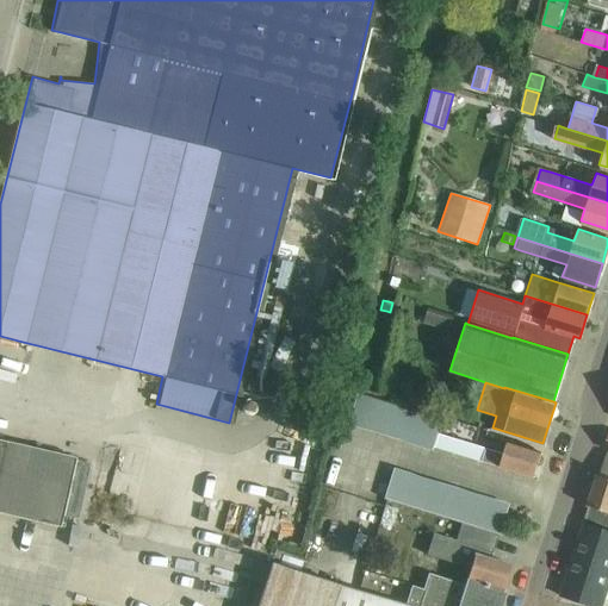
[(361,425),(371,397),(357,393),(347,420),(361,425)]
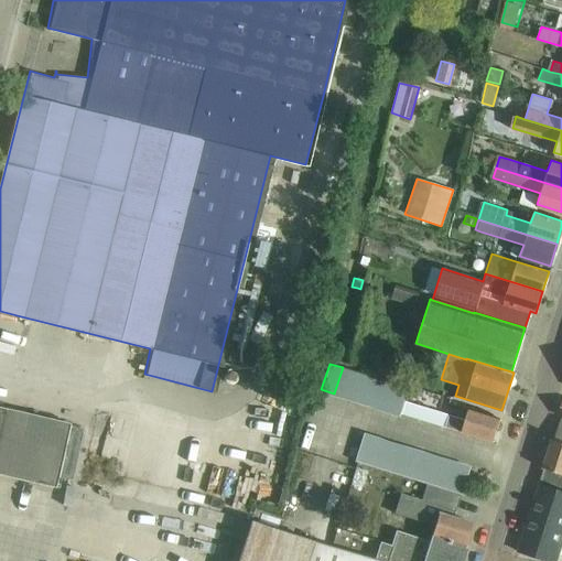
[(334,394),(347,398),(355,371),(343,367),(334,394)]
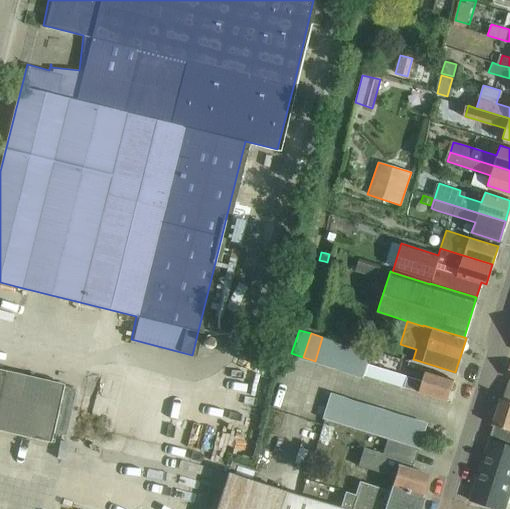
[(322,337),(315,361),(327,364),(334,341),(322,337)]
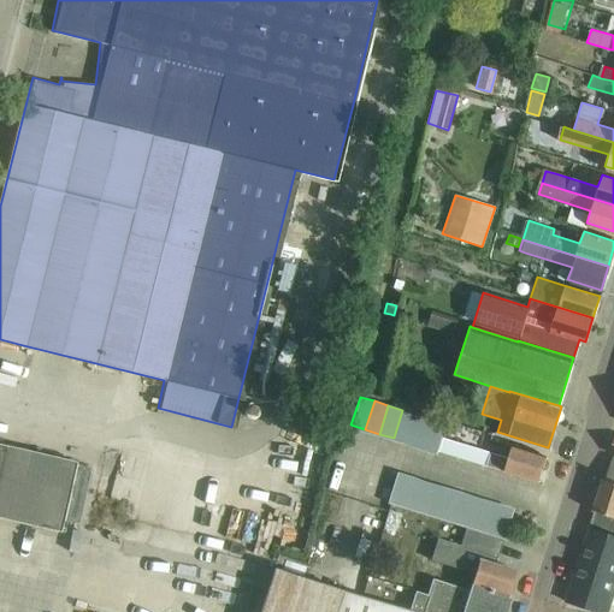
[(394,438),(408,443),(417,414),(402,410),(394,438)]
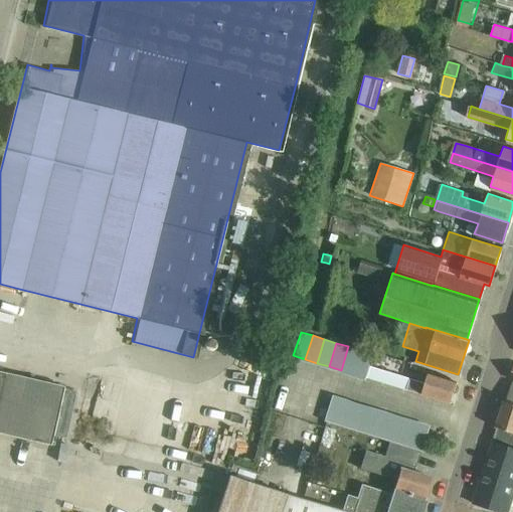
[(348,346),(341,370),(353,374),(360,350),(348,346)]
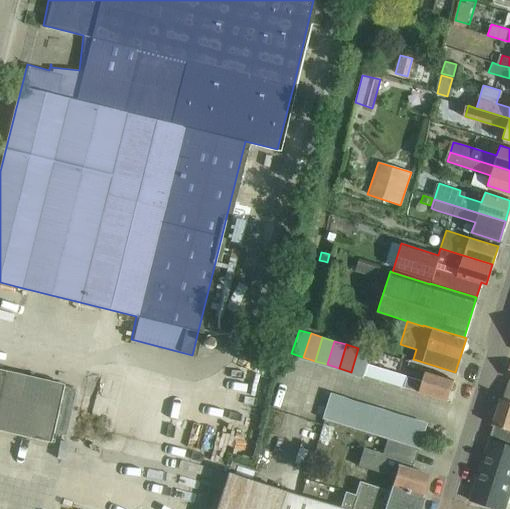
[(363,376),(363,373),(367,363),(370,352),(358,348),(351,372),(363,376)]
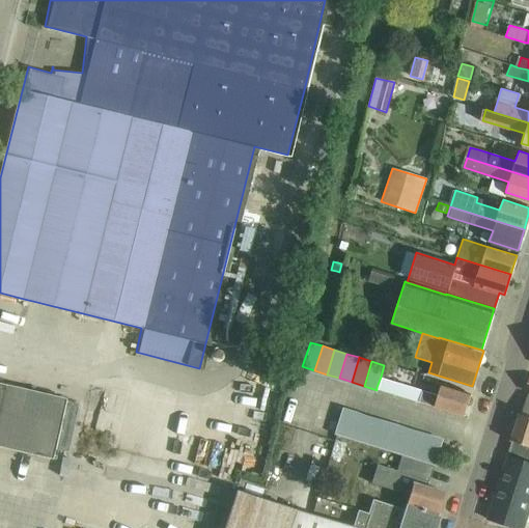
[(377,387),(463,414),(470,393),(441,384),(437,394),(381,377),(377,387)]
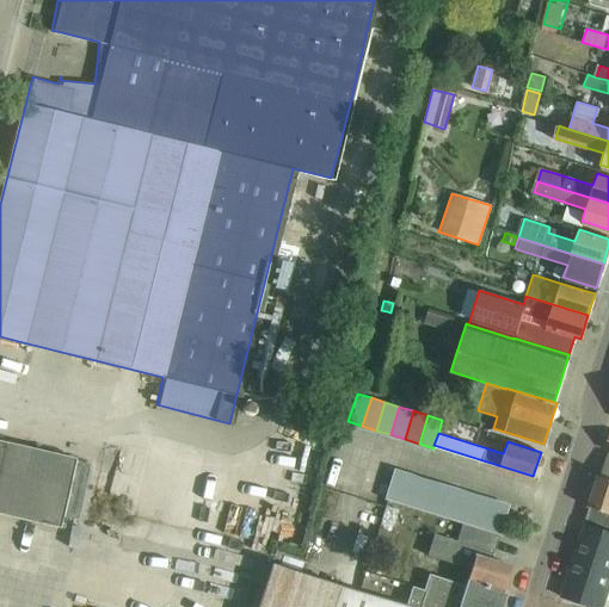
[(0,512),(59,526),(61,514),(77,518),(90,462),(74,458),(74,456),(0,438),(0,512)]
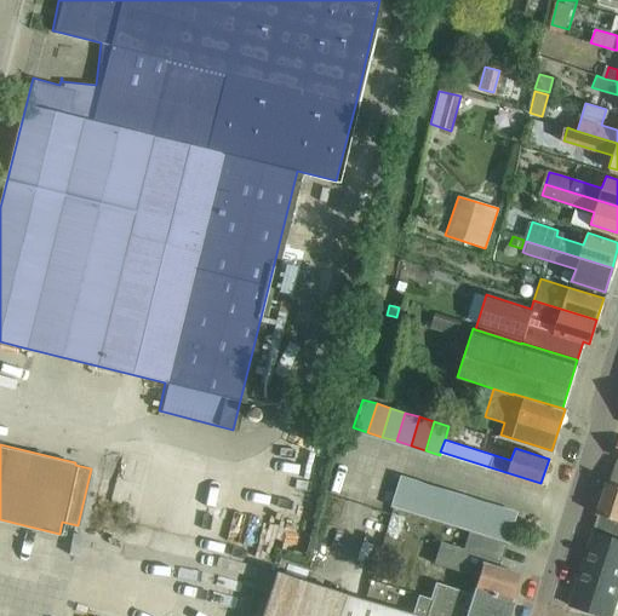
[(617,460),(616,460),(608,482),(607,481),(593,525),(617,533),(617,460)]
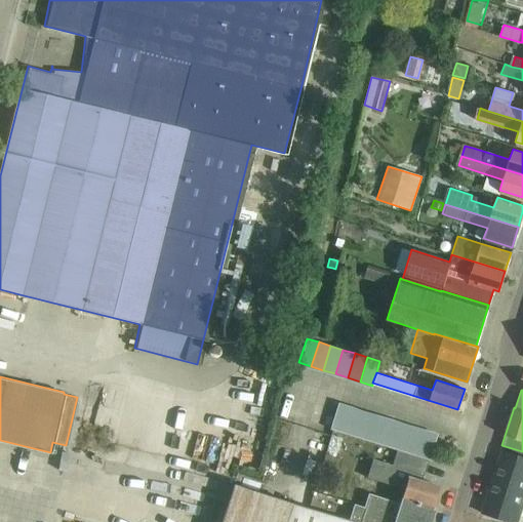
[(340,431),(348,406),(336,403),(328,427),(340,431)]
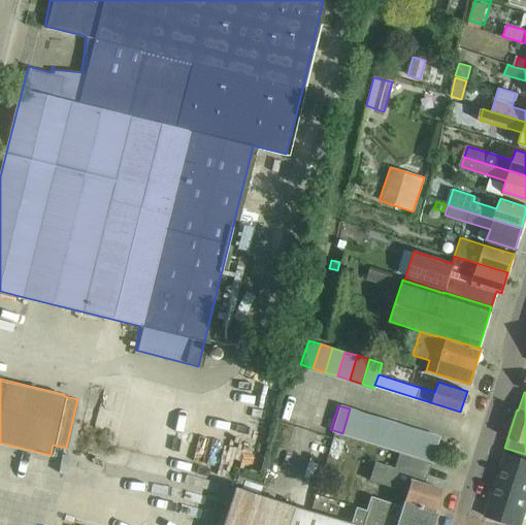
[(362,413),(350,408),(342,433),(355,437),(362,413)]
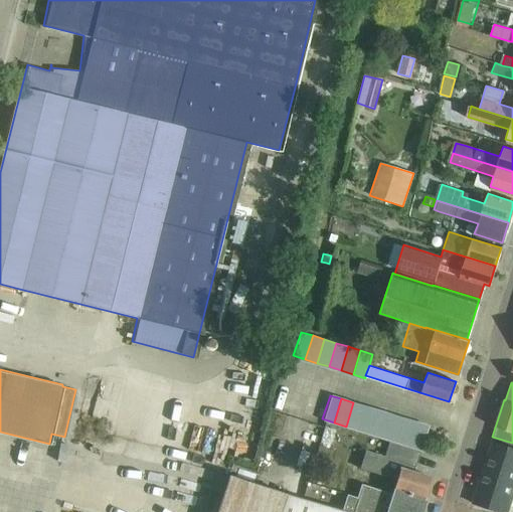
[(346,427),(358,431),(365,406),(353,402),(346,427)]
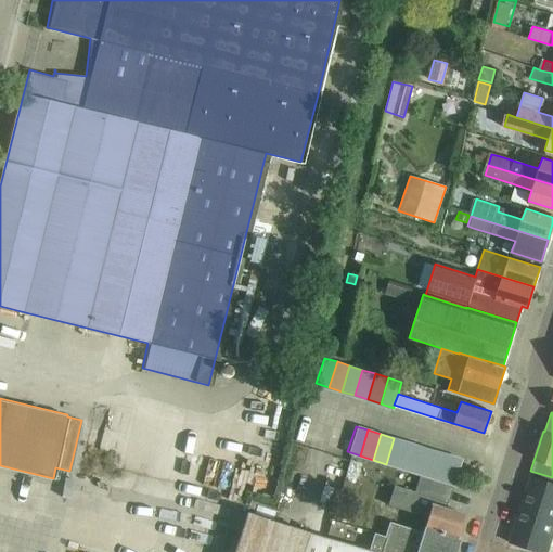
[(394,438),(386,464),(399,467),(407,443),(394,438)]
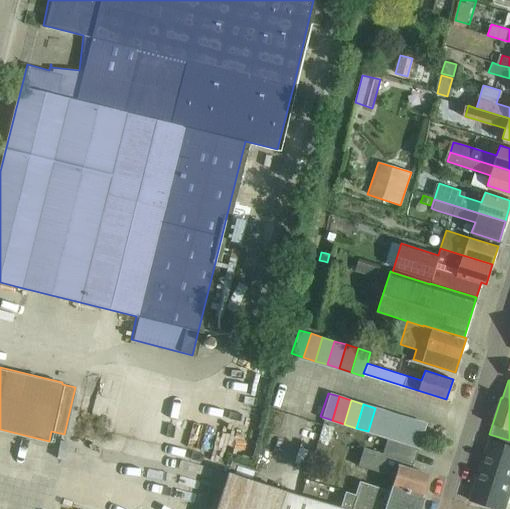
[(368,431),(379,435),(387,411),(375,408),(368,431)]
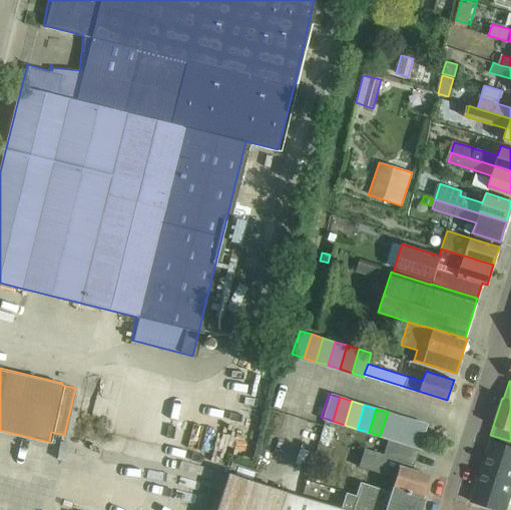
[(388,412),(380,436),(392,440),(400,416),(388,412)]
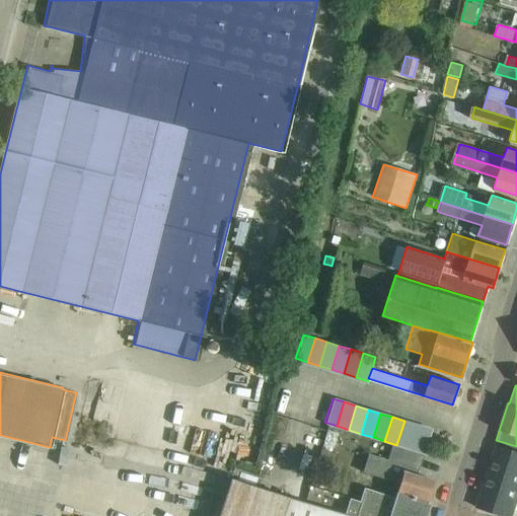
[(417,425),(404,421),(396,445),(409,449),(417,425)]
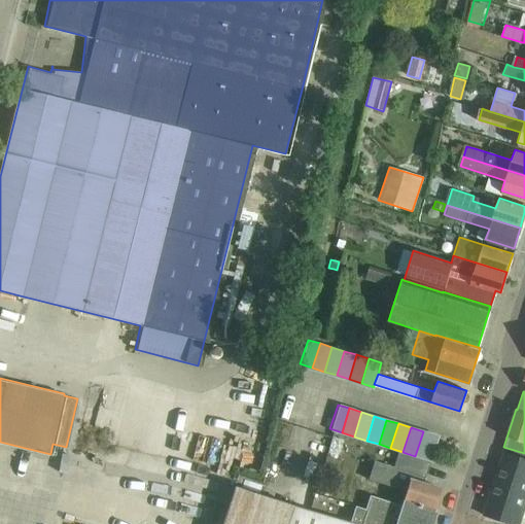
[(423,431),(415,456),(427,459),(434,435),(423,431)]
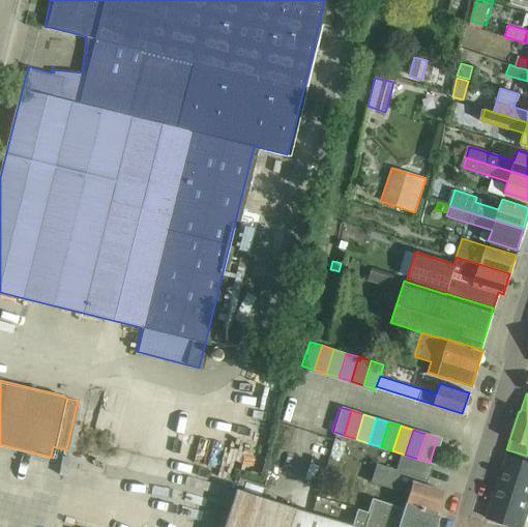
[(348,524),(358,526),(429,526),(440,491),(421,485),(423,479),(424,479),(430,464),(398,454),(392,470),(373,464),(368,480),(405,492),(400,507),(368,497),(363,510),(353,507),(348,524)]
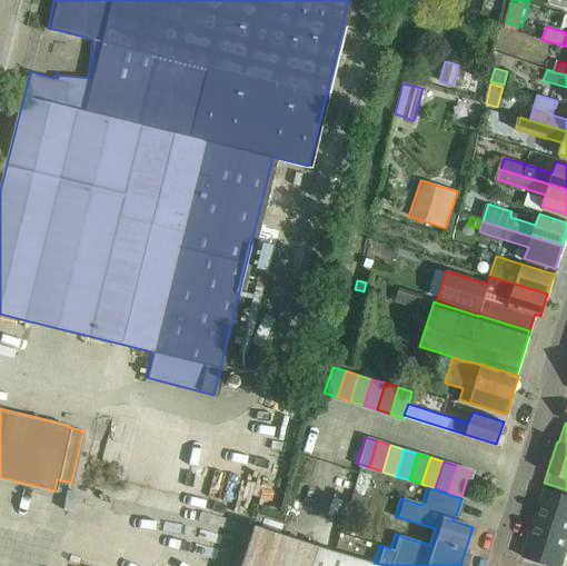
[(561,565),(566,549),(566,495),(543,488),(521,554),(559,565),(561,565)]
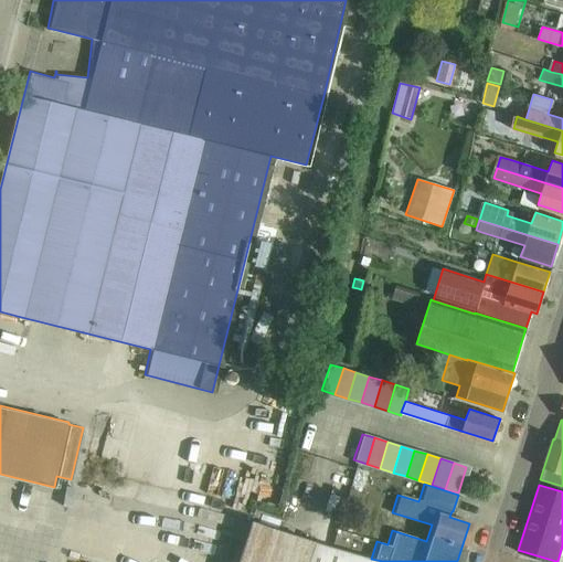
[(380,561),(276,531),(247,522),(234,561),(380,561)]
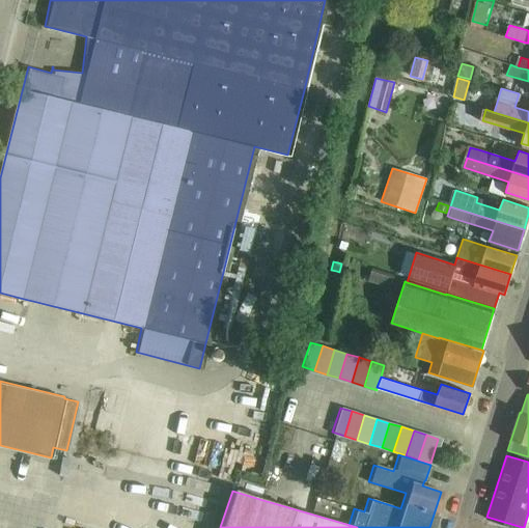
[(340,515),(341,499),(317,497),(316,512),(340,515)]
